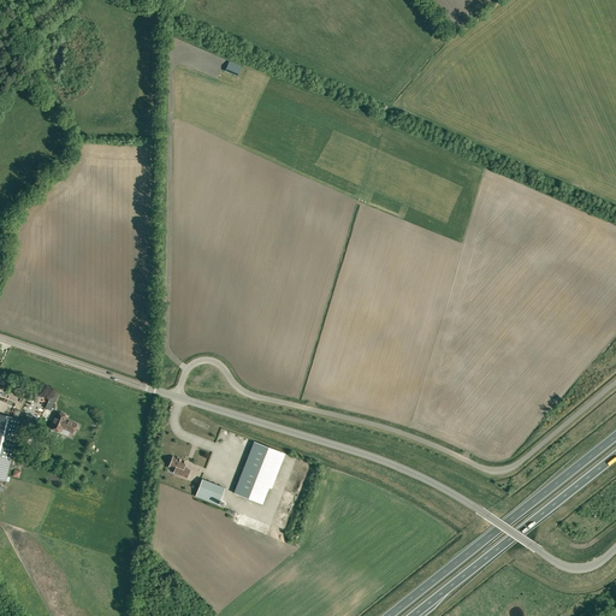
[(593,380),(606,367),(604,365),(591,378),(593,380)]
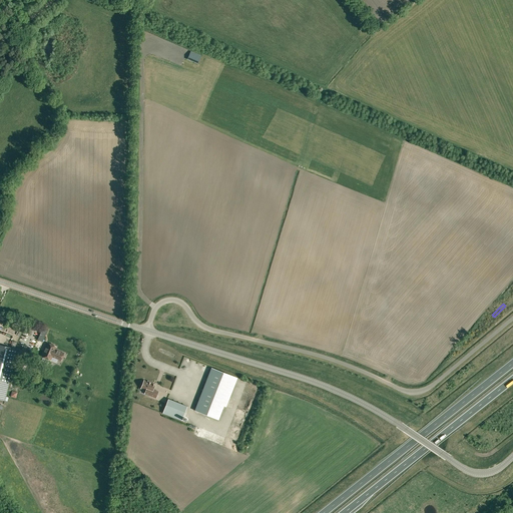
[(55,350),(56,349),(56,348),(54,347),(53,345),(51,344),(50,345),(48,344),(42,357),(50,360),(52,357),(60,361),(64,354),(55,350)]
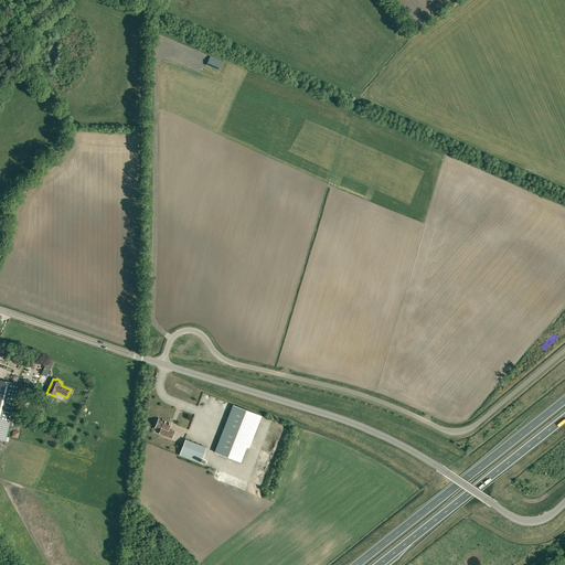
[(540,396),(551,383),(545,379),(535,393),(540,396)]
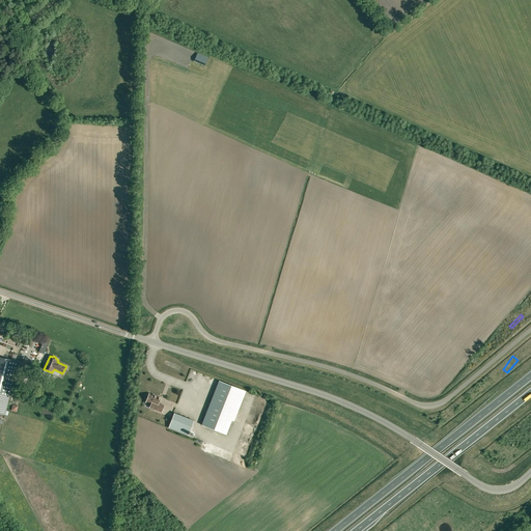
[(0,357),(0,413),(5,415),(18,362),(0,357)]
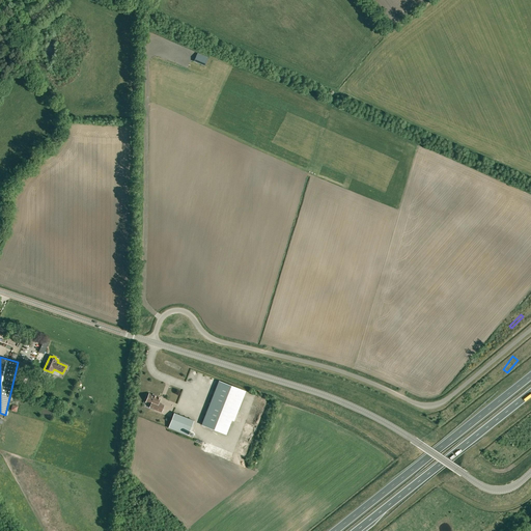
[(20,382),(26,384),(28,374),(23,373),(20,382)]
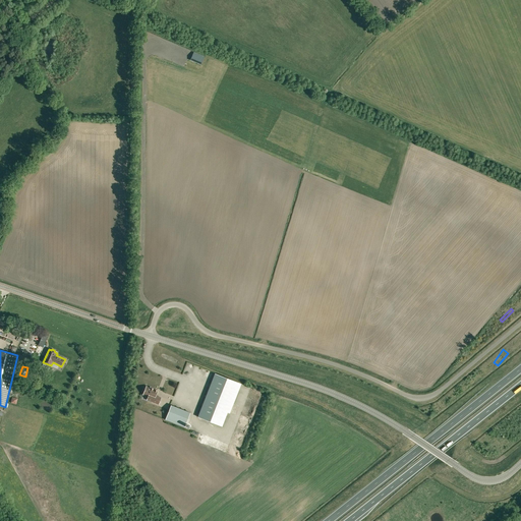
[(227,412),(239,384),(215,373),(197,417),(222,426),(227,412)]
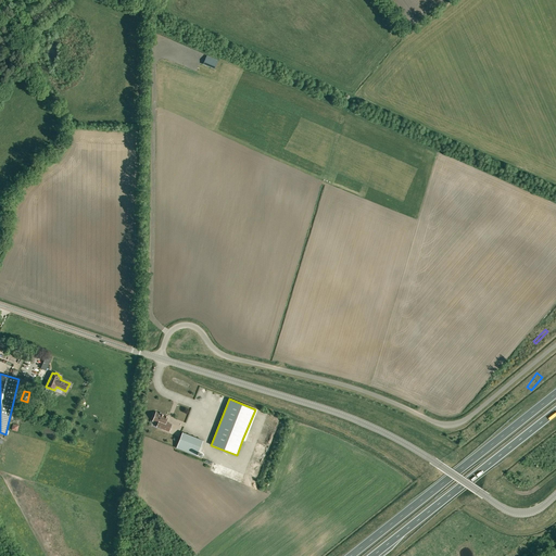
[(20,407),(14,411),(21,417),(25,414),(20,407)]
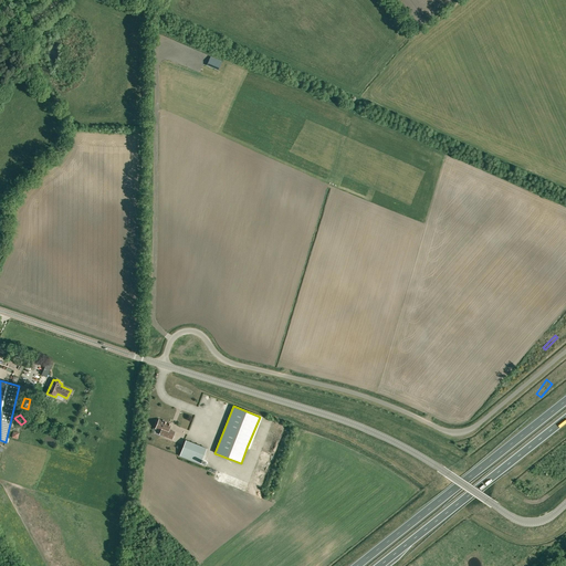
[(155,429),(160,431),(161,432),(161,431),(166,433),(165,437),(173,439),(175,432),(169,430),(171,423),(166,421),(166,422),(163,421),(159,420),(158,421),(156,422),(155,426),(156,427),(155,429)]
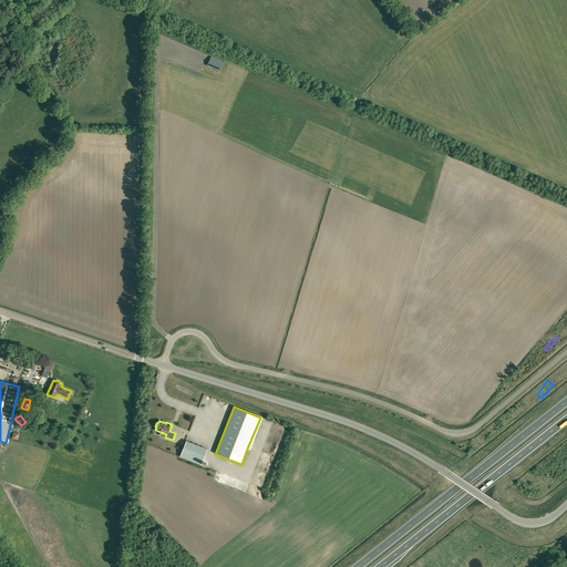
[(179,456),(200,465),(207,450),(186,441),(179,456)]
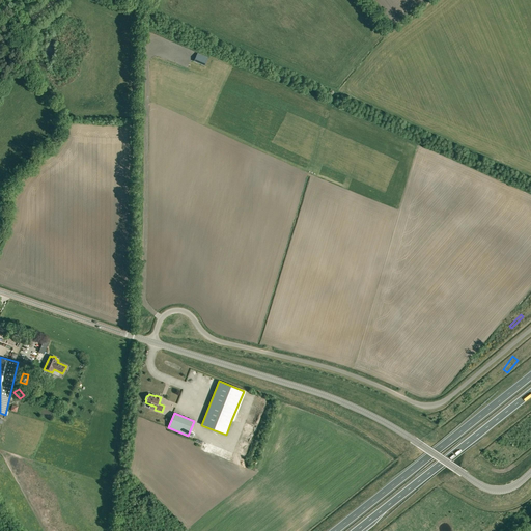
[(315,510),(320,505),(315,501),(317,499),(312,495),(306,503),(315,510)]
